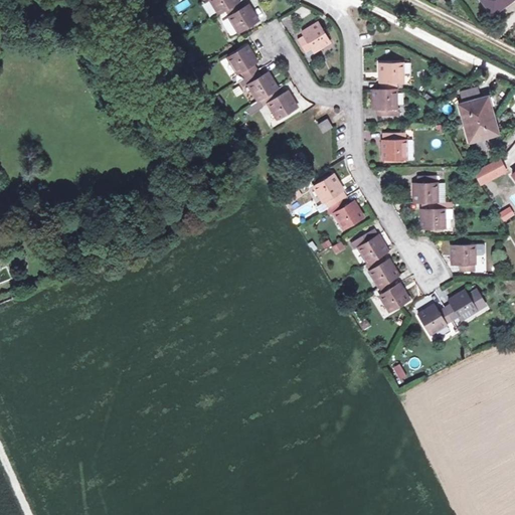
[(178,12),(190,5),(187,0),(184,0),(174,5),(178,12)]
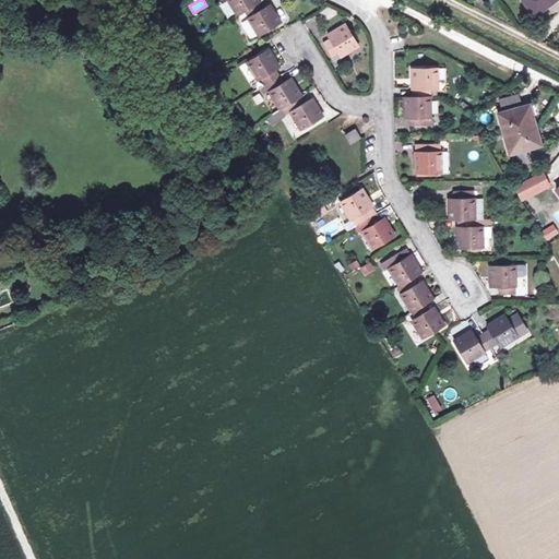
[(227,0),(224,0),(219,2),(227,16),(235,13),(227,0)]
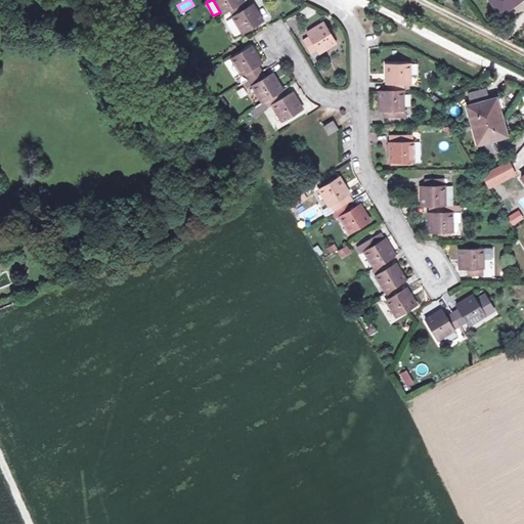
[(228,10),(243,2),(241,0),(213,0),(222,14),(228,10)]
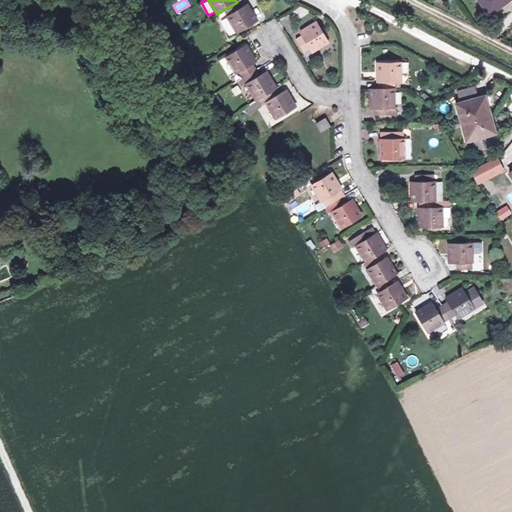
[(478,0),(490,15),(509,0),(478,0)]
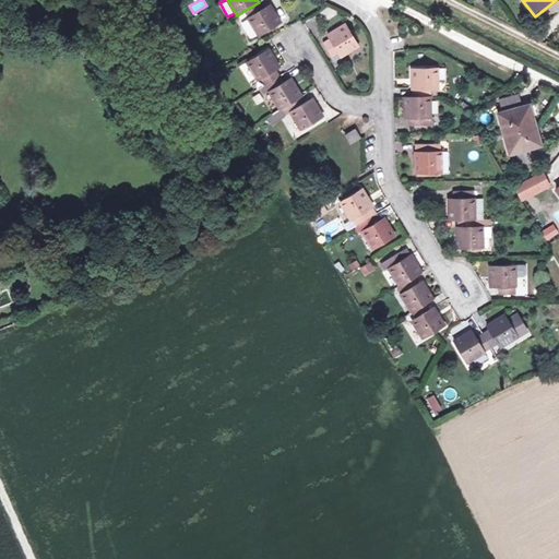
[(262,9),(259,2),(244,11),(259,36),(280,23),(269,6),(262,9)]
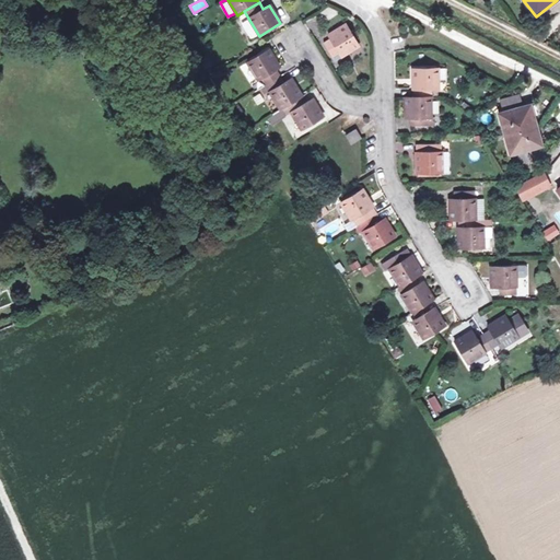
[(251,37),(257,33),(248,19),(242,23),(251,37)]
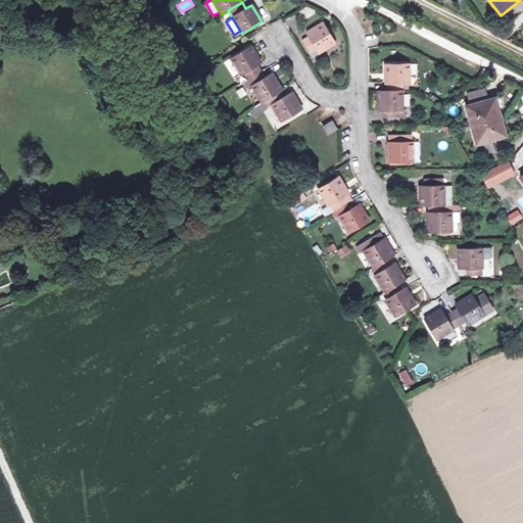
[(324,22),(306,33),(308,37),(302,41),(311,53),(317,50),(319,52),(335,42),(324,22)]
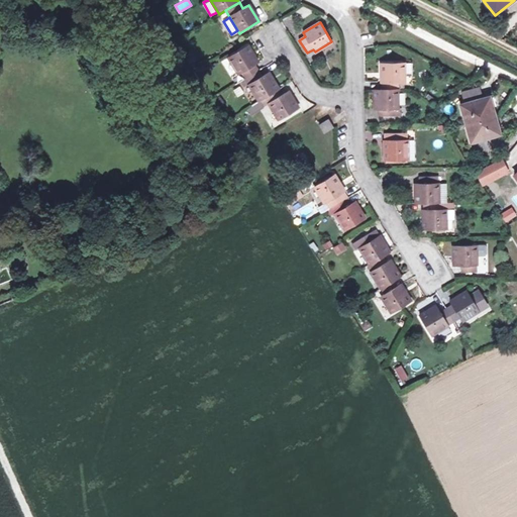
[(245,78),(259,70),(255,65),(259,62),(248,45),(229,58),(239,74),(242,72),(245,78)]
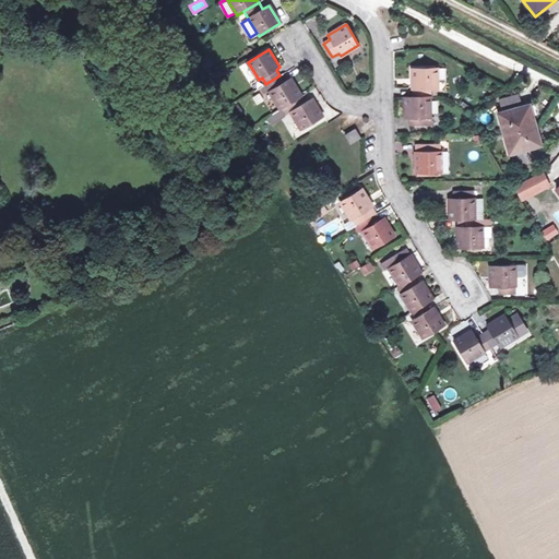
[(198,59),(202,70),(214,66),(210,54),(198,59)]
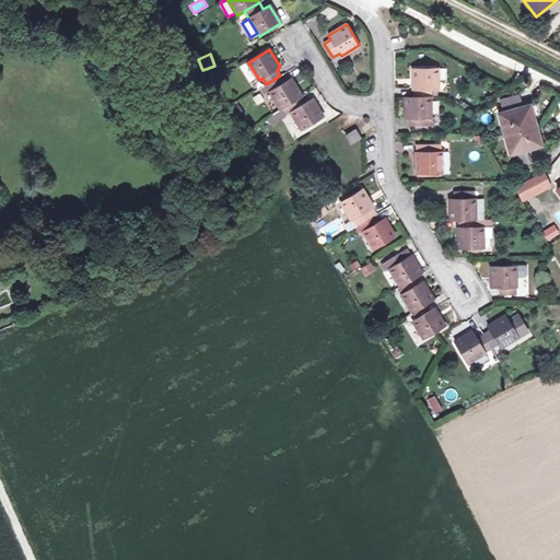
[(439,68),(413,69),(413,90),(415,90),(415,97),(431,97),(431,90),(439,90),(439,68)]
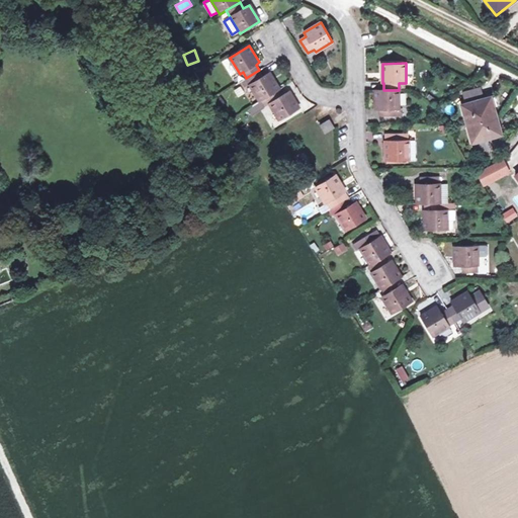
[(262,100),(279,90),(269,73),(263,76),(259,70),(246,78),(242,80),(246,86),(250,84),(260,102),(262,100)]
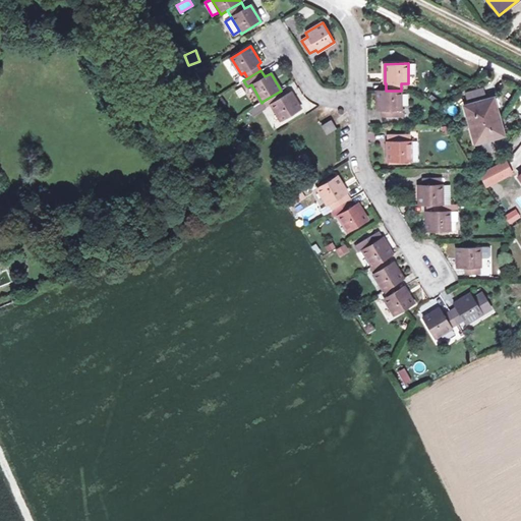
[(481,90),(467,94),(470,105),(465,106),(474,143),(504,135),(494,98),(485,101),(481,102),(480,98),(484,97),(481,90)]
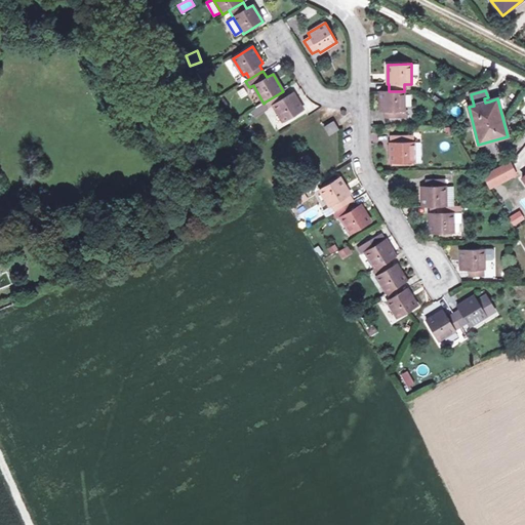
[(283,91),(266,102),(270,108),(274,105),(284,122),(304,111),(293,92),(286,96),(283,91)]
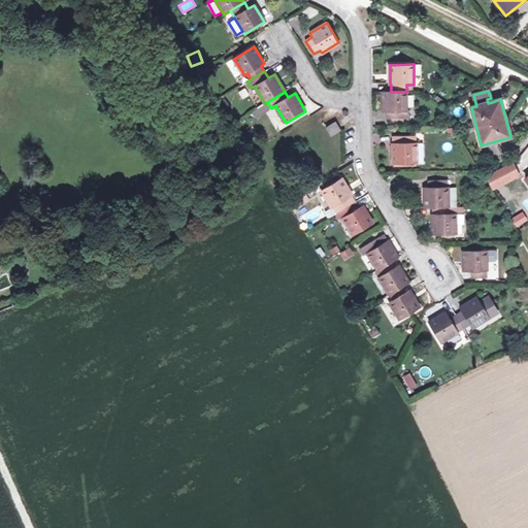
[(406,92),(391,92),(383,92),(383,111),(387,111),(387,119),(414,119),(414,109),(407,110),(406,92)]
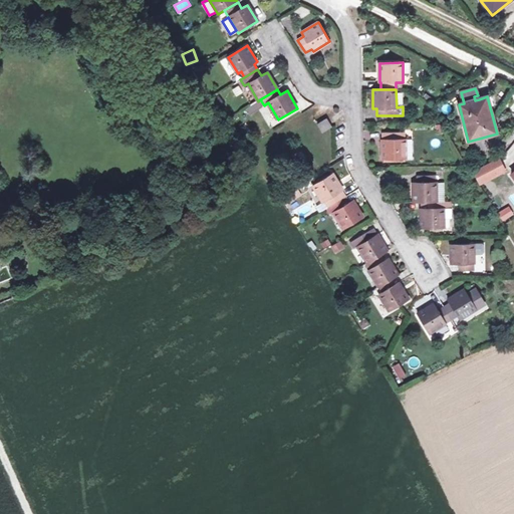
[(327,118),(317,124),(322,133),(332,126),(327,118)]
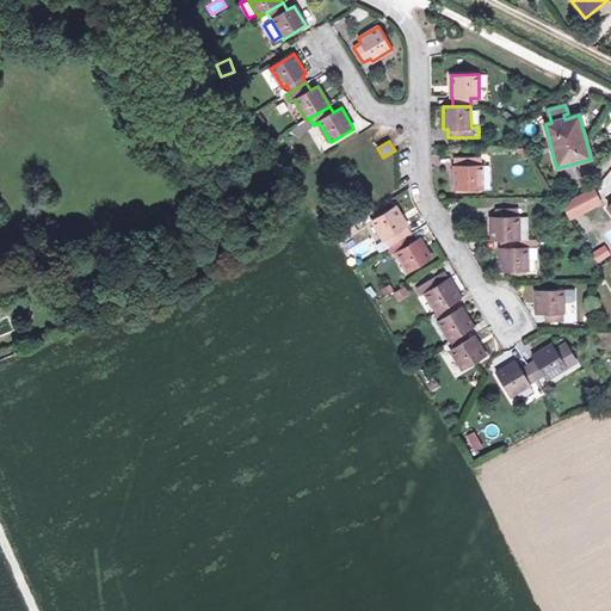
[(477,158),(460,158),(460,166),(456,166),(456,189),(482,189),(482,165),(477,165),(477,158)]
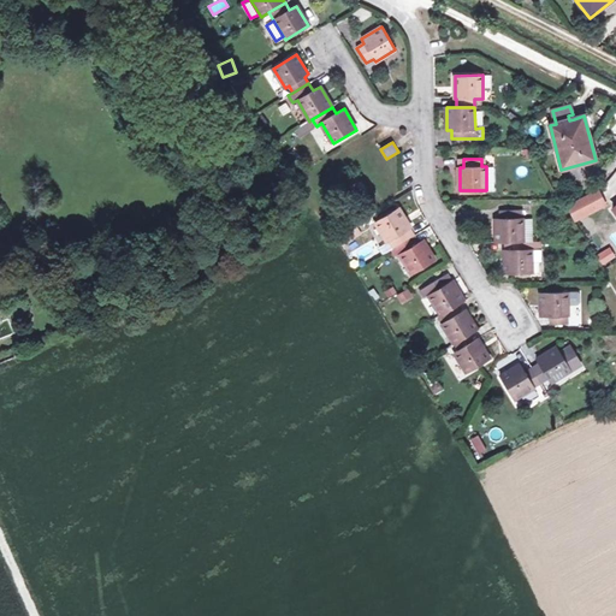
[(567,203),(574,221),(608,207),(600,189),(567,203)]
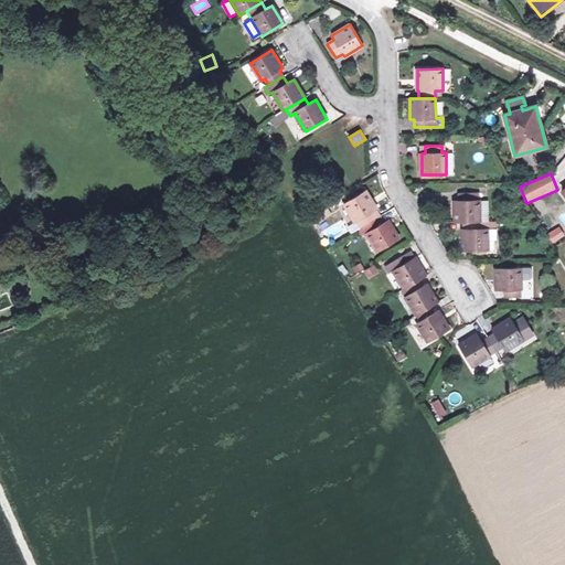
[(359,230),(379,217),(374,211),(375,210),(365,192),(343,205),(353,223),(354,223),(359,230)]
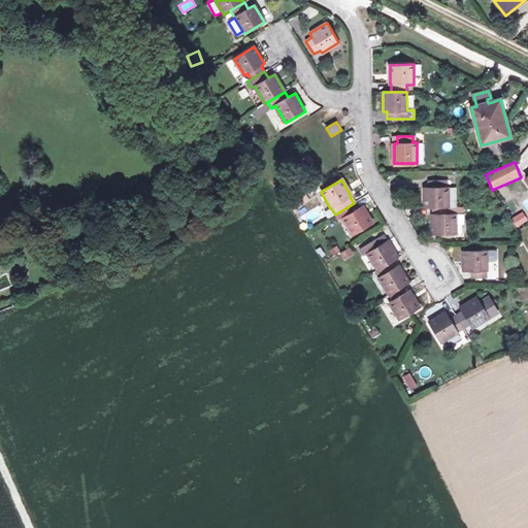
[(449,180),(429,179),(429,188),(425,188),(425,208),(433,208),(449,207),(449,188),(449,180)]
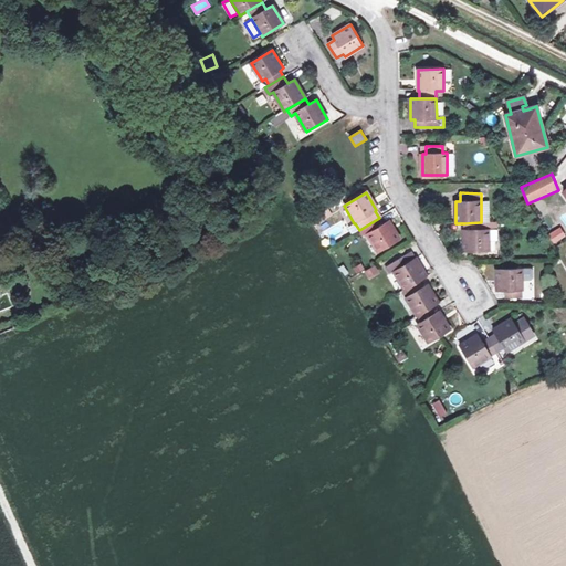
[(379,218),(359,230),(363,238),(367,236),(378,253),(399,240),(388,222),(384,224),(379,218)]
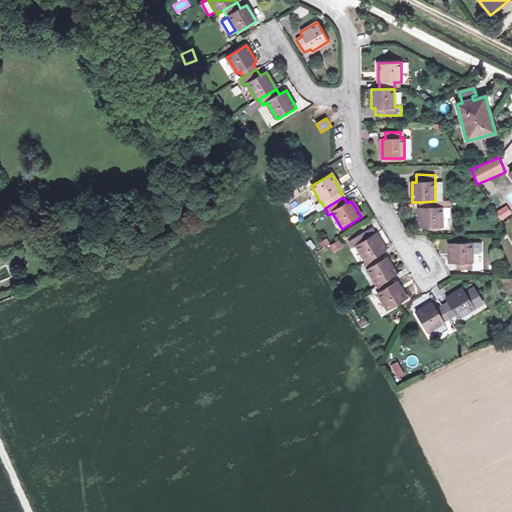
[(443,227),(442,201),(435,201),(420,202),(420,227),(443,227)]
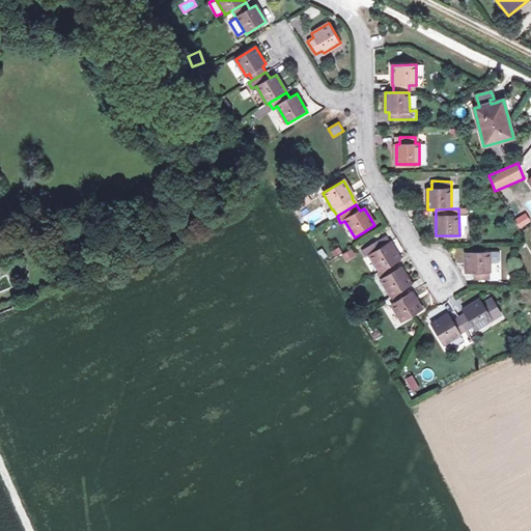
[(520,229),(530,221),(526,213),(514,220),(520,229)]
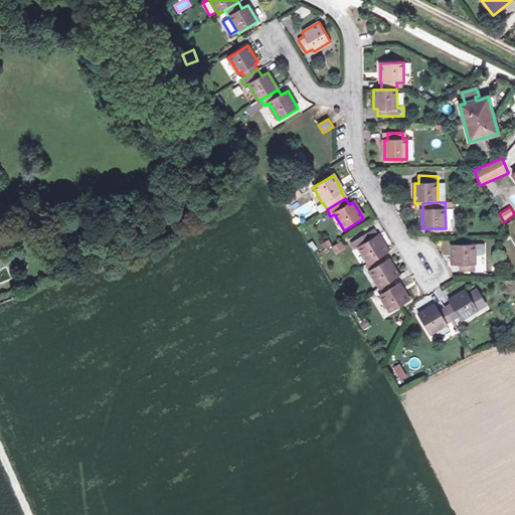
[(376,235),(372,229),(350,243),(353,249),(357,247),(367,265),(370,263),(382,254),(388,252),(377,235),(376,235)]
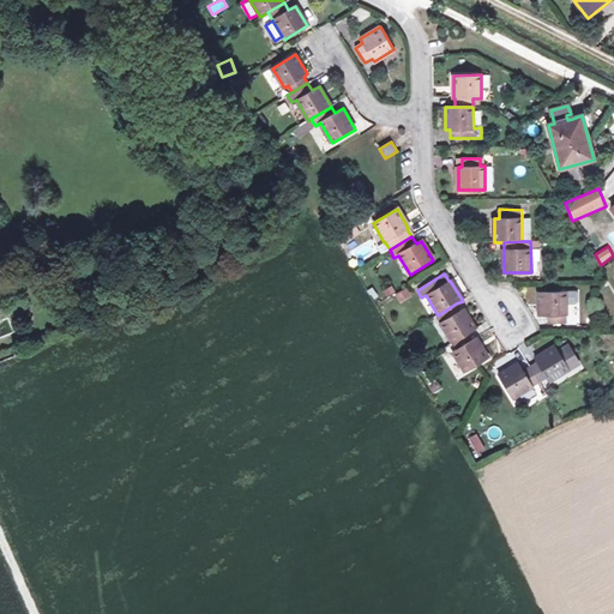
[(395,293),(398,302),(411,296),(408,288),(395,293)]
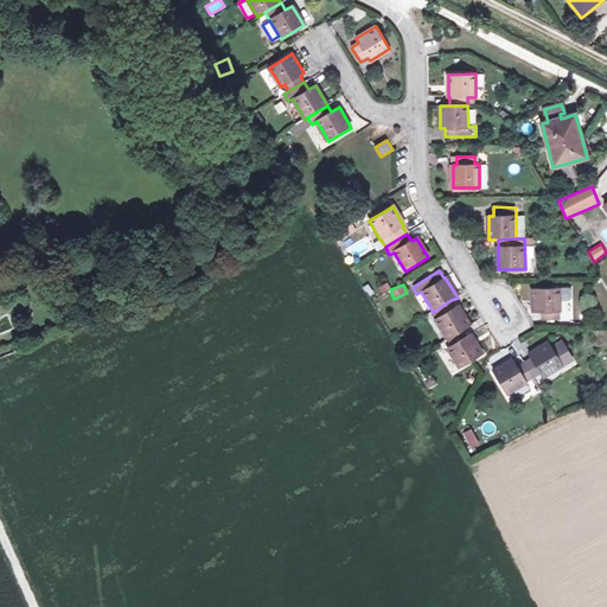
[(560,288),(532,289),(532,312),(542,312),(542,320),(560,320),(560,288)]
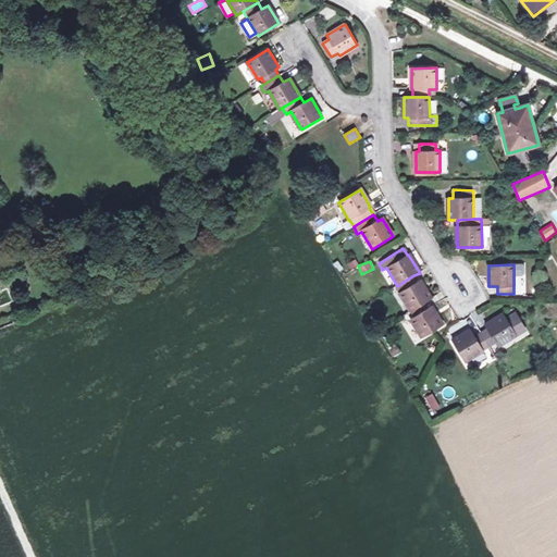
[(410,311),(411,311),(425,302),(431,298),(420,281),(418,282),(413,275),(400,284),(405,291),(399,293),(410,311)]
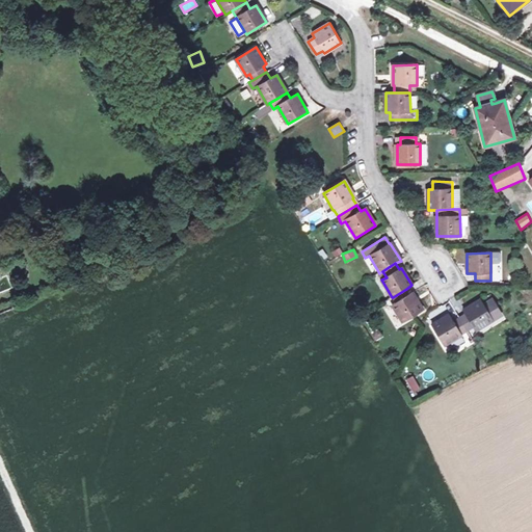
[(409,295),(406,289),(393,297),(397,302),(393,306),(403,322),(424,311),(414,293),(409,295)]
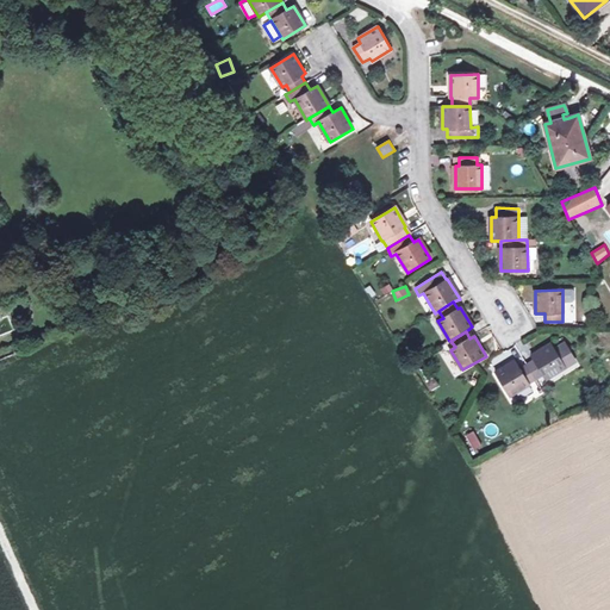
[(534,360),(527,365),(536,380),(543,377),(545,379),(576,361),(565,344),(555,349),(552,344),(531,356),(534,360)]
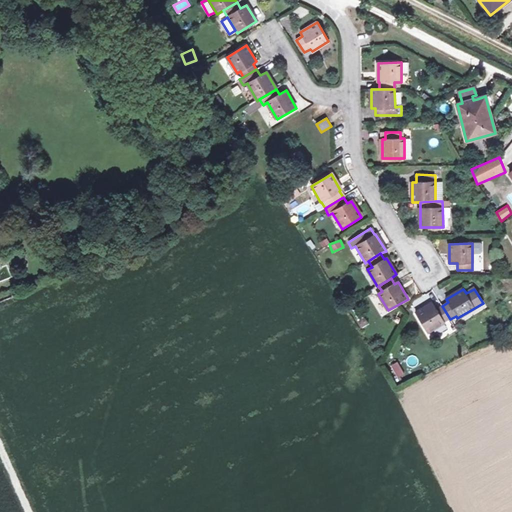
[(450,319),(442,306),(437,309),(433,303),(416,313),(428,332),(450,319)]
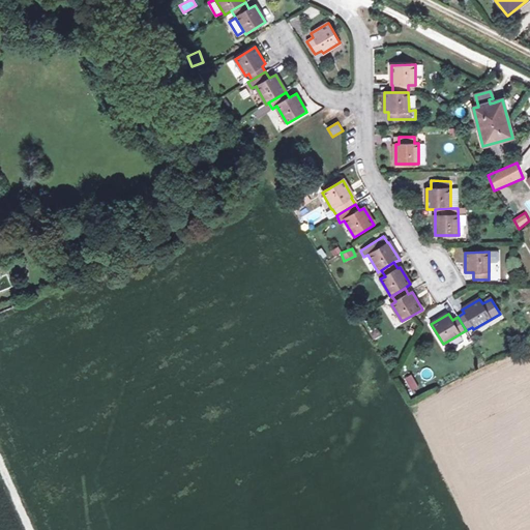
[(374,340),(381,335),(377,328),(370,332),(374,340)]
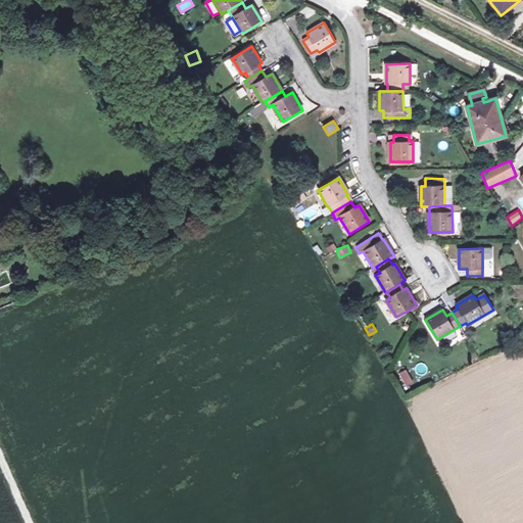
[(398,373),(406,386),(413,382),(406,369),(398,373)]
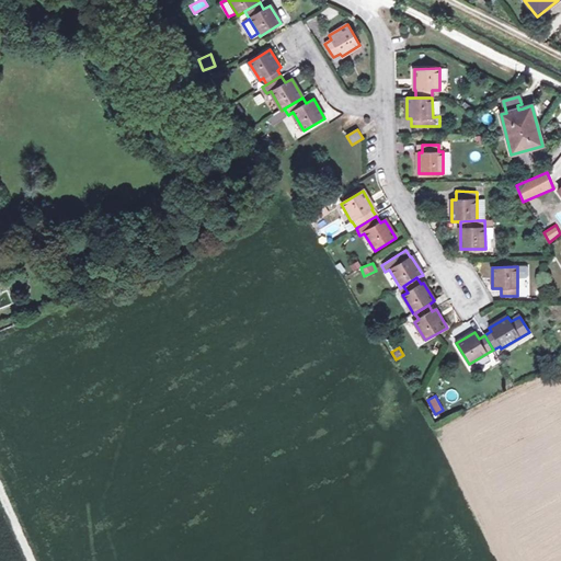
All buildings are outlined.
